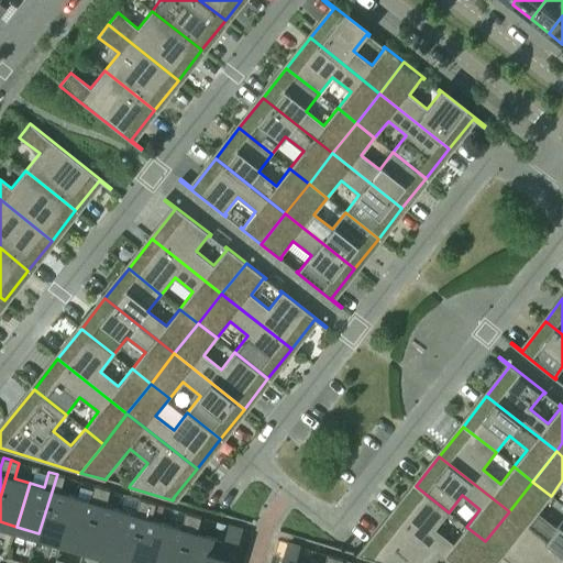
[(57,474),(39,533),(62,540),(75,496),(61,492),(65,476),(57,474)]
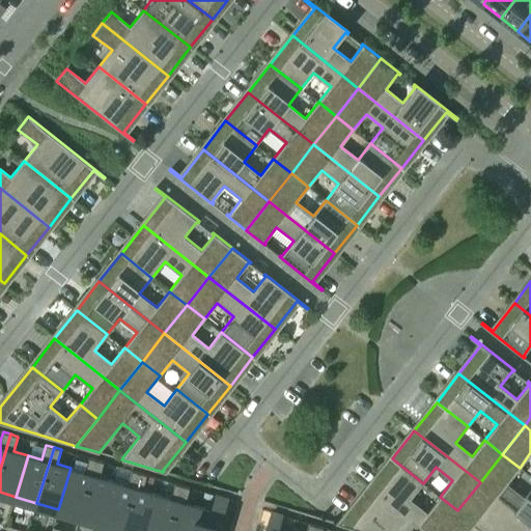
[(520,468),(502,454),(480,482),(530,522),(530,487),(524,497),(507,483),(520,468)]
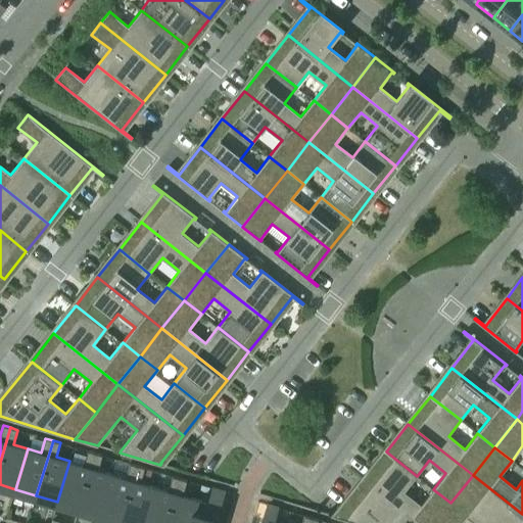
[(69,461),(57,502),(79,509),(95,453),(88,450),(83,465),(69,461)]
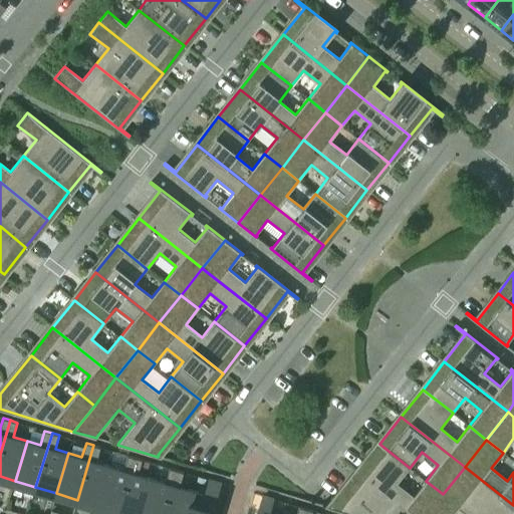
[(398,484),(410,468),(379,444),(357,472),(411,513),(427,513),(443,494),(426,481),(414,497),(398,484)]
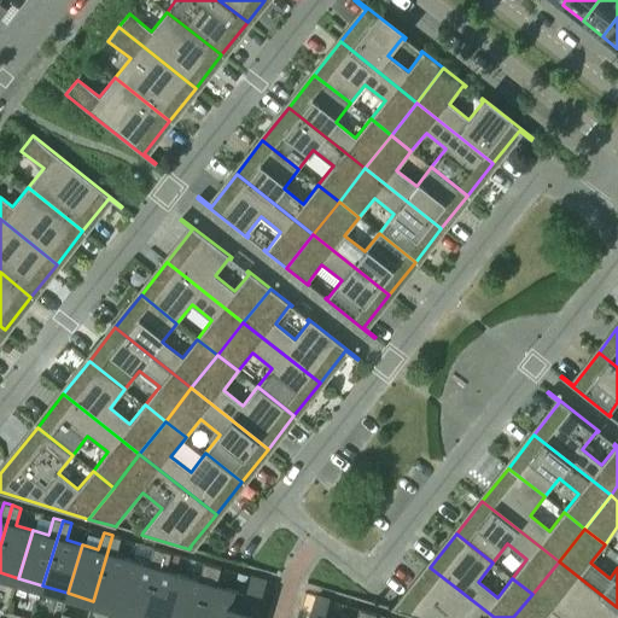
[(112,535),(93,601),(117,608),(132,560),(116,555),(121,537),(112,535)]
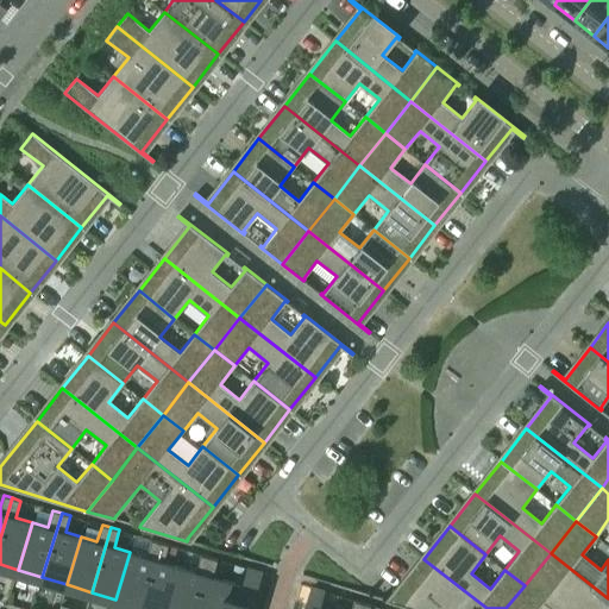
[(130,552),(115,600),(140,607),(159,542),(151,539),(146,557),(130,552)]
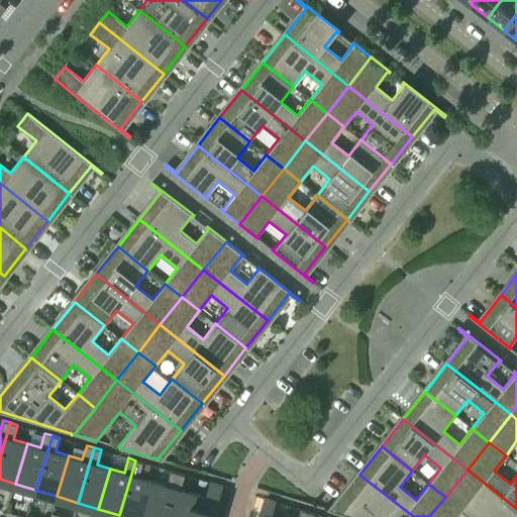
[(135,460),(119,515),(126,516),(141,516),(152,481),(138,477),(143,462),(135,460)]
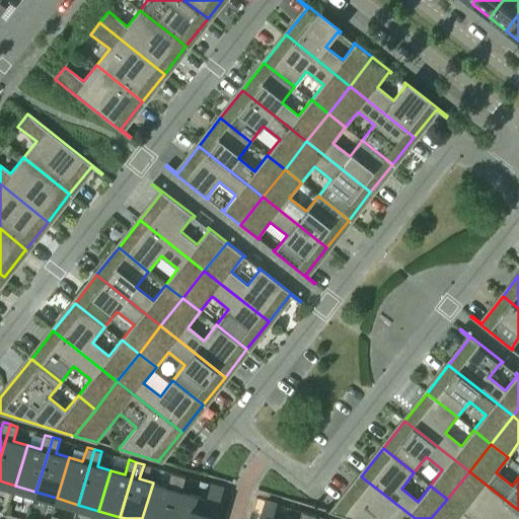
[(518,518),(518,510),(469,471),(447,499),(431,518),(458,518),(463,513),(470,518),(518,518)]
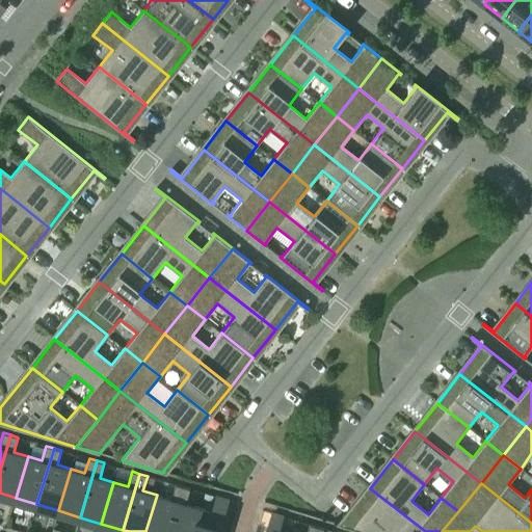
[(157,495),(145,531),(168,531),(183,486),(175,484),(170,499),(157,495)]
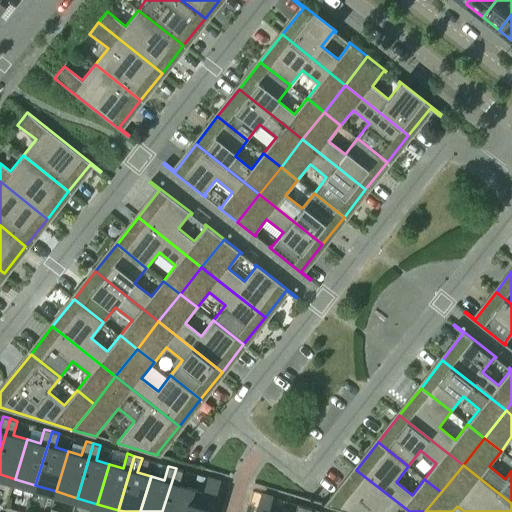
[(185,511),(192,488),(179,484),(183,470),(176,468),(162,511),(185,511)]
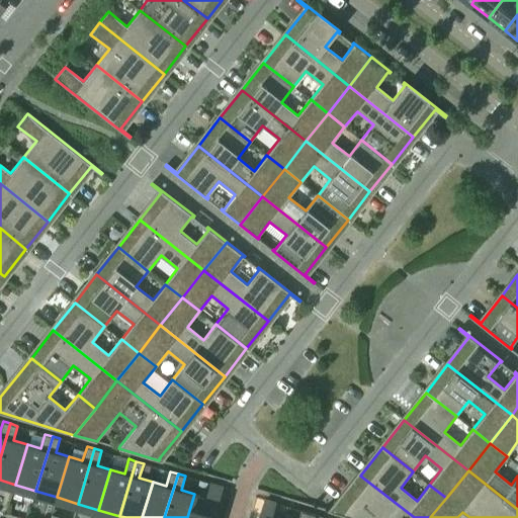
[(332,511),(332,512),(352,517),(393,517),(401,508),(413,517),(414,517),(360,476),(332,511)]
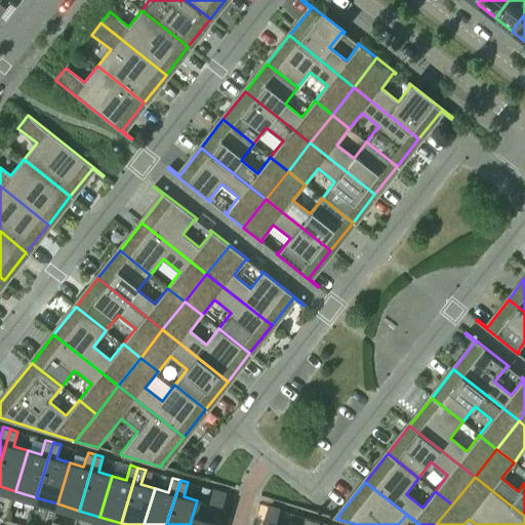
[(210,505),(197,500),(190,524),(213,524),(224,493),(215,490),(210,505)]
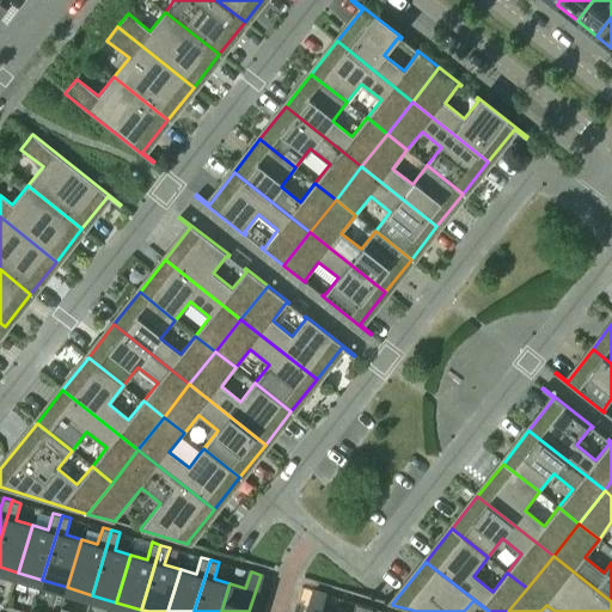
[(313,591),(306,611),(324,611),(318,610),(324,593),(313,591)]
